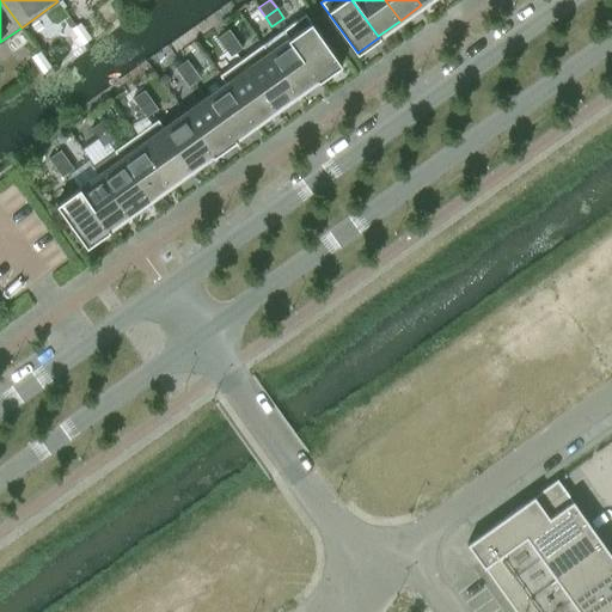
[(305,14),(282,30),(287,38),(317,79),(318,81),(341,65),(341,62),(305,14)]
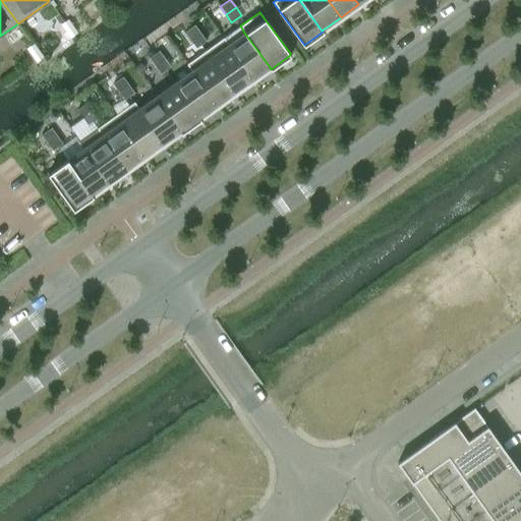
[(72,26),(67,19),(61,24),(65,31),(72,26)]
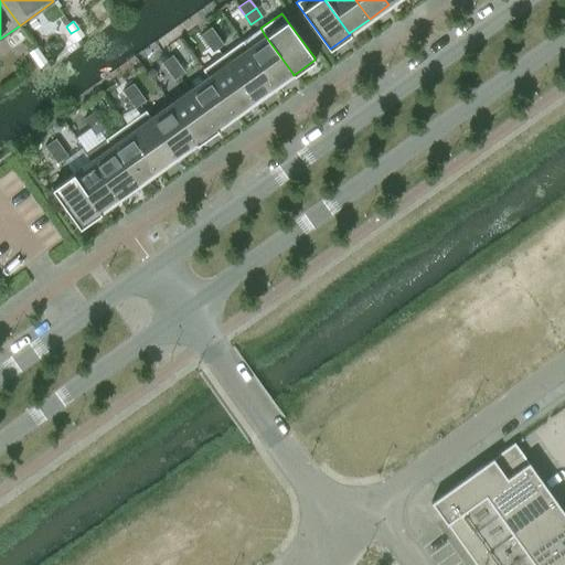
[(217,35),(212,27),(201,34),(206,43),(217,35)]
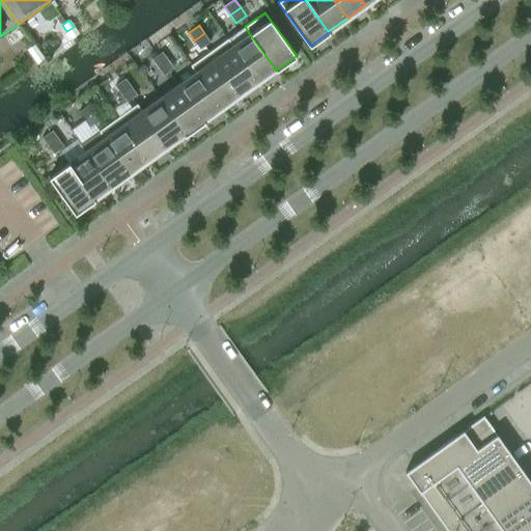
[(78,33),(74,27),(66,31),(72,38),(78,33)]
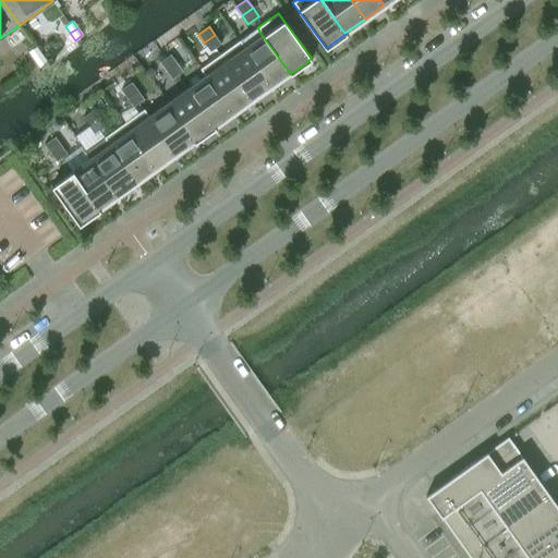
[(221,44),(215,35),(204,43),(210,51),(221,44)]
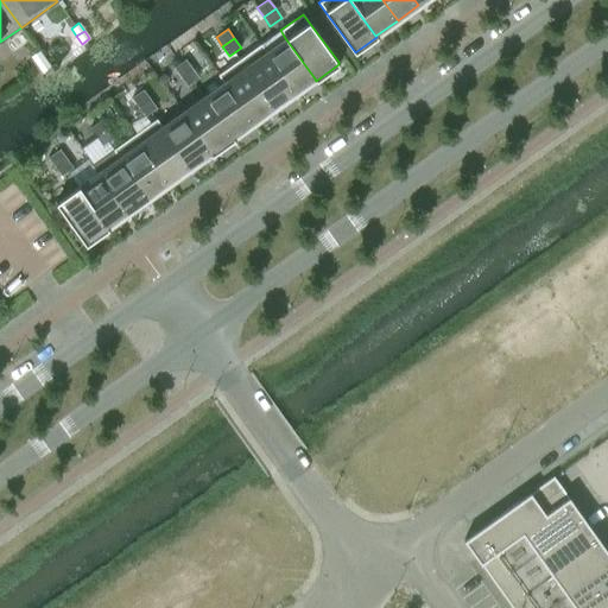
[(285,38),(267,51),(296,93),(315,78),(285,38)]
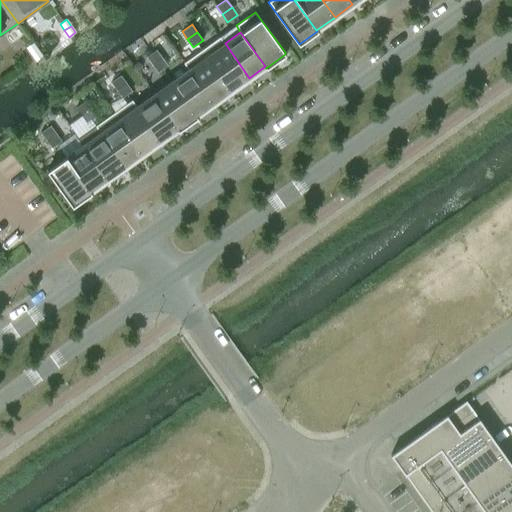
[(220,36),(202,50),(231,91),(249,78),(225,43),(220,36)]
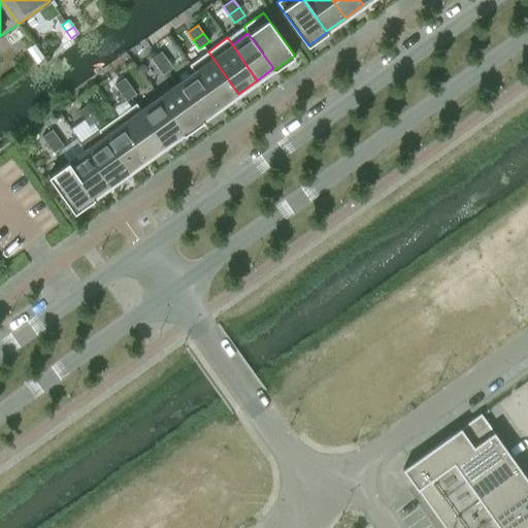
[(38,51),(33,44),(27,50),(32,56),(38,51)]
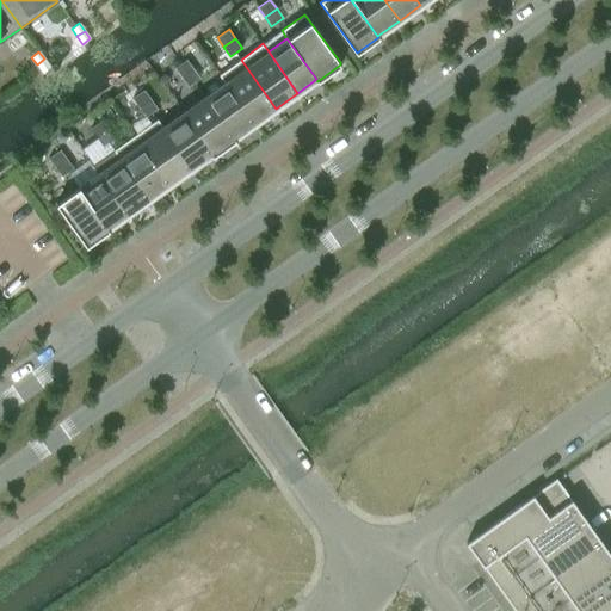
[(50,67),(44,59),(37,65),(42,73),(50,67)]
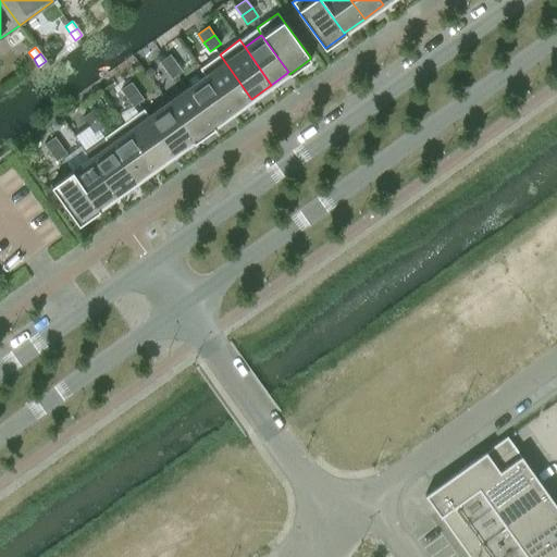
[(175,63),(170,54),(159,62),(165,70),(175,63)]
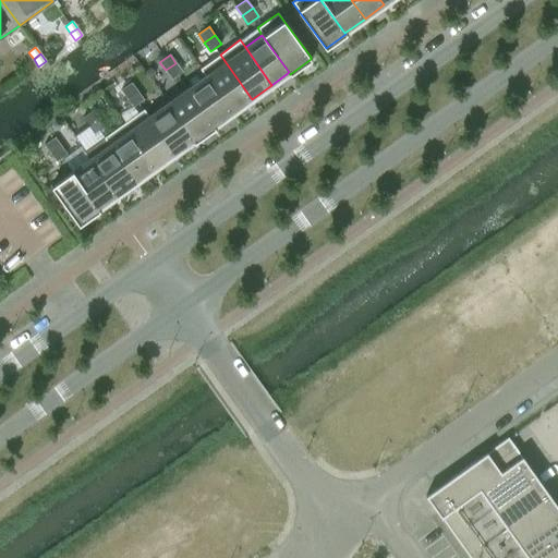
[(220,55),(199,69),(205,75),(232,113),(252,99),(220,55)]
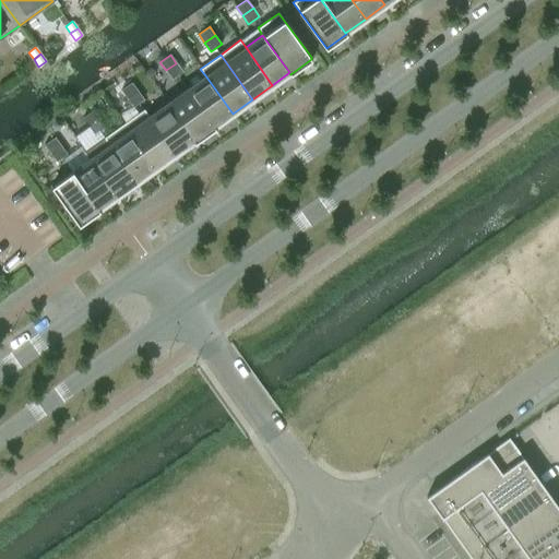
[(182,71),(176,63),(166,70),(171,79),(182,71)]
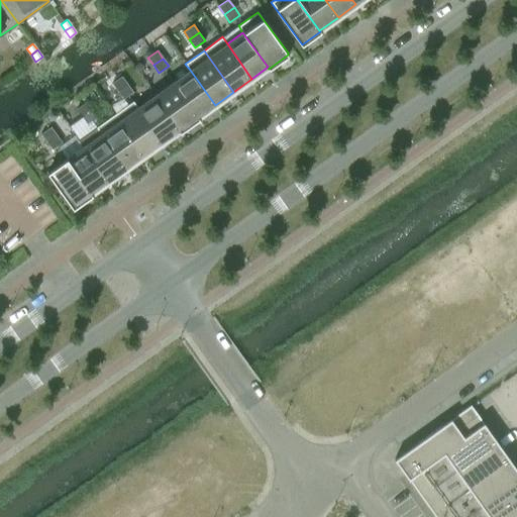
[(190,70),(174,82),(199,116),(215,105),(190,70)]
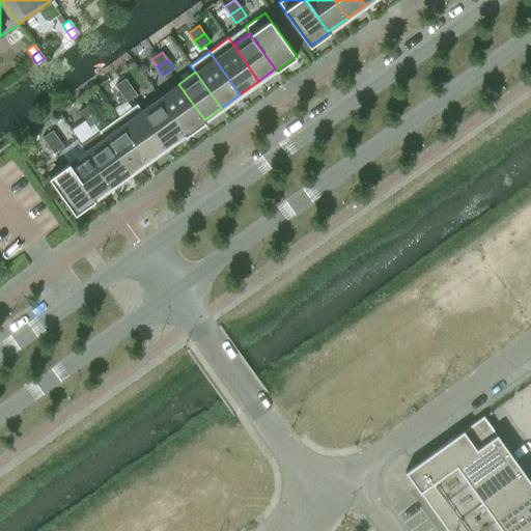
[(131,86),(124,78),(115,85),(120,93),(131,86)]
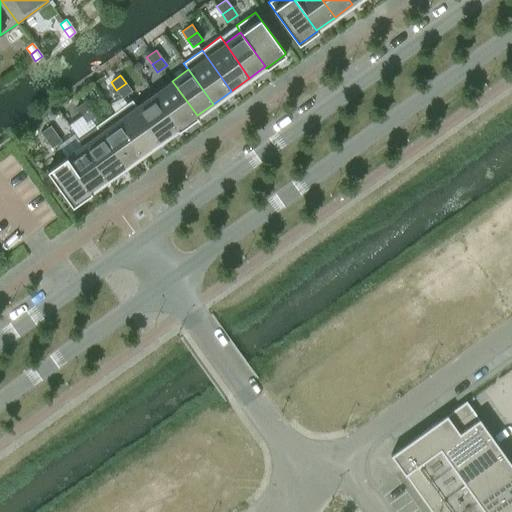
[(172,81),(153,94),(178,129),(179,130),(198,117),(197,115),(172,81)]
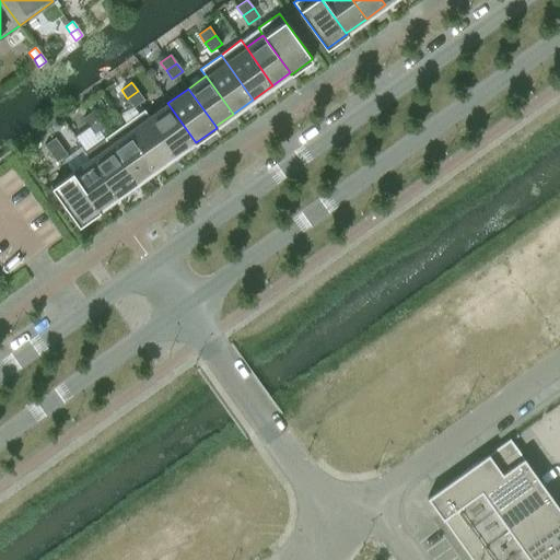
[(143,100),(138,91),(127,98),(132,107),(143,100)]
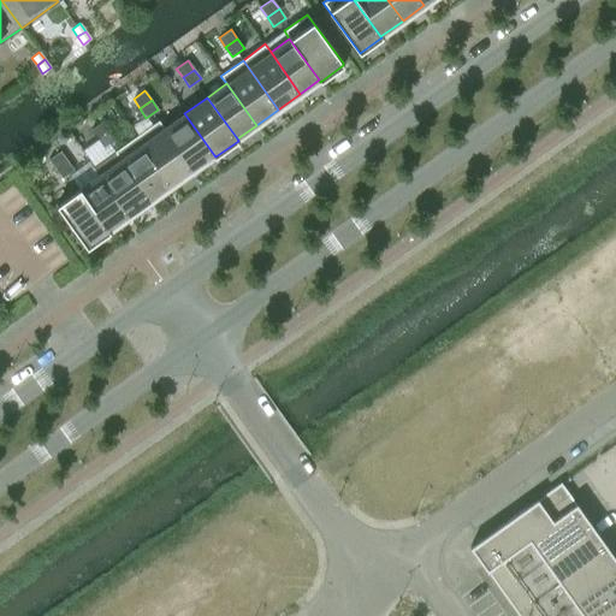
[(177,118),(164,128),(194,170),(214,155),(184,113),(177,118)]
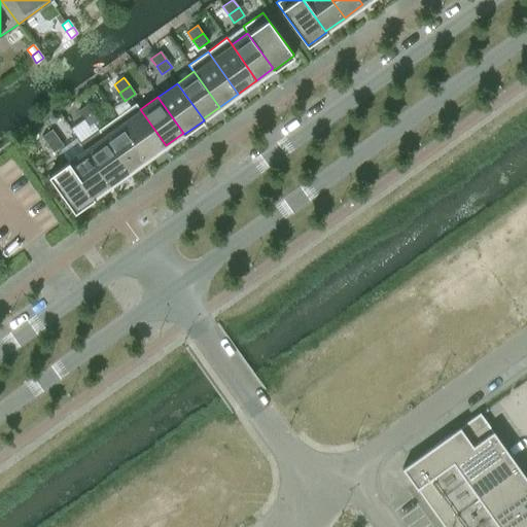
[(94,111),(88,103),(77,110),(83,118),(94,111)]
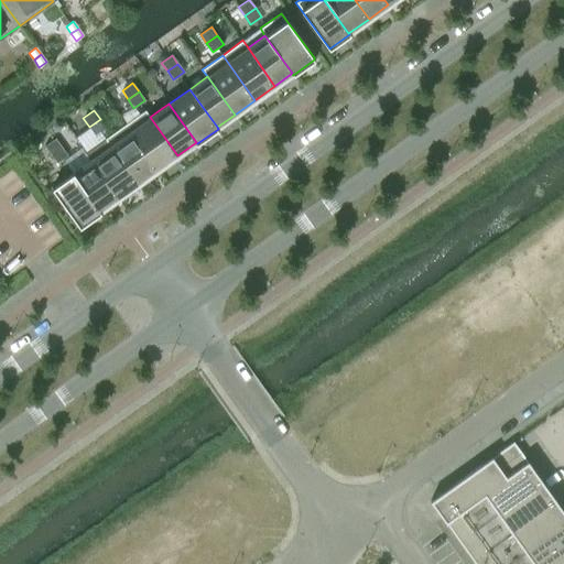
[(145,110),(125,125),(158,170),(177,155),(150,117),(145,110)]
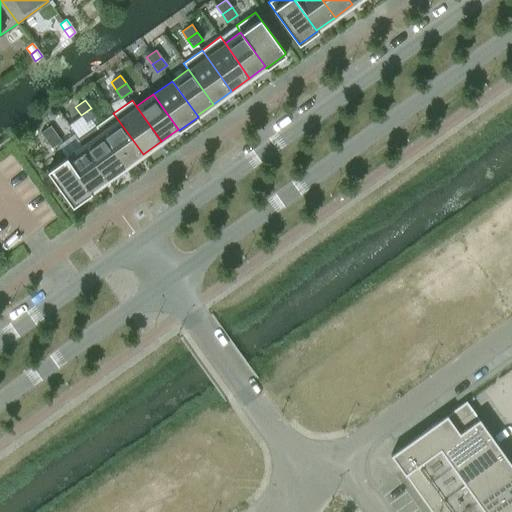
[(96,116),(91,108),(81,115),(86,123),(96,116)]
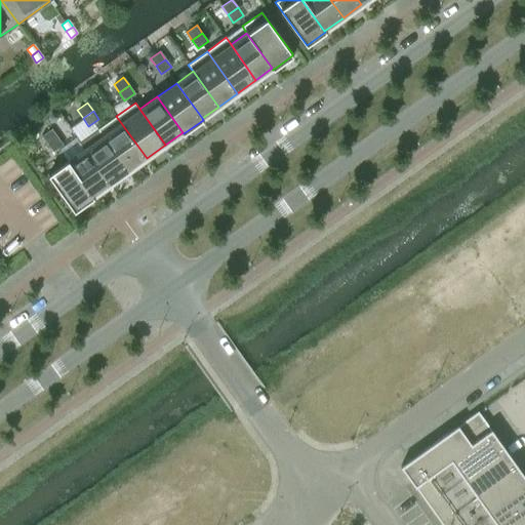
[(116,116),(97,129),(127,171),(128,171),(128,170),(146,158),(147,158),(116,116)]
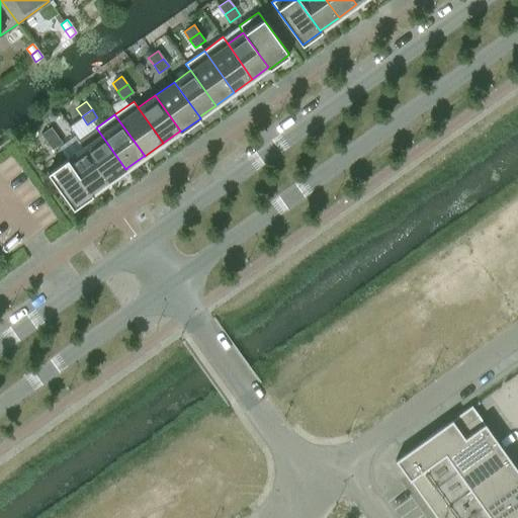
[(56,135),(51,126),(40,135),(47,142),(56,135)]
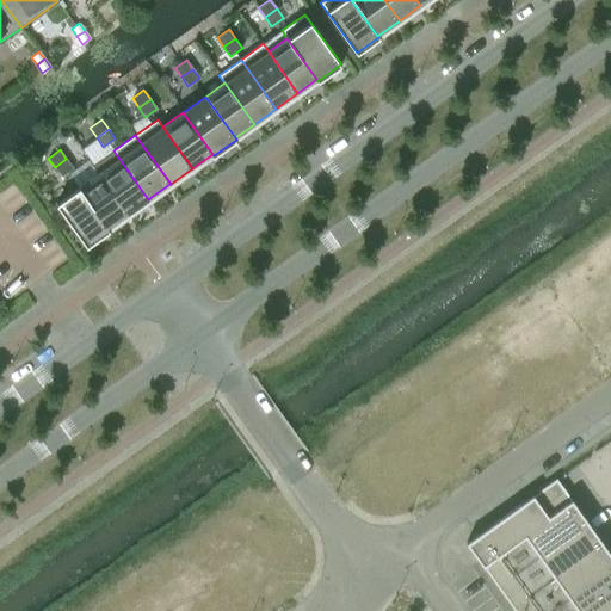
[(113,150),(93,165),(99,172),(128,214),(148,199),(113,150)]
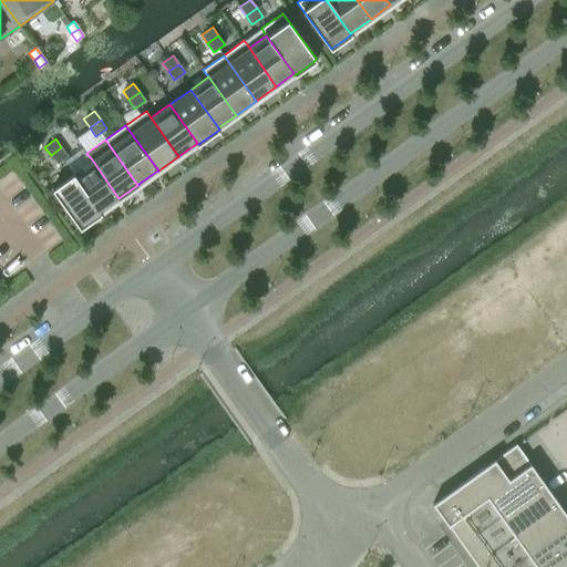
[(68,156),(61,147),(51,155),(57,164),(68,156)]
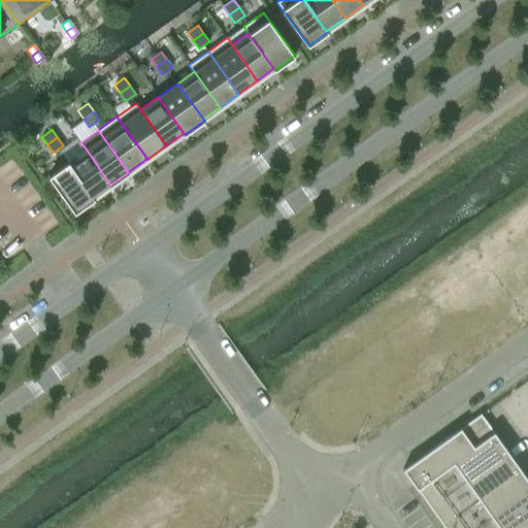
[(86,149),(68,161),(93,197),(94,197),(110,185),(86,149)]
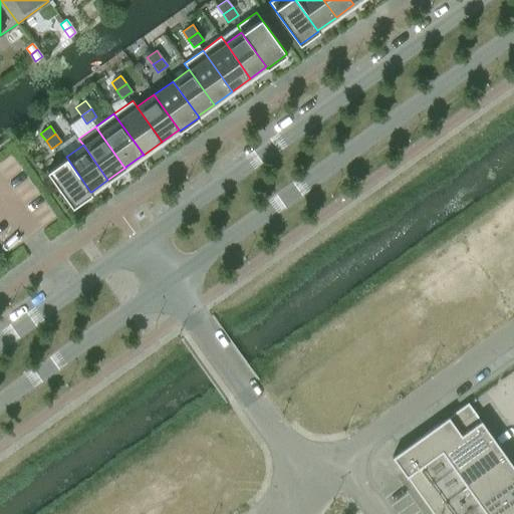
[(66,157),(47,171),(71,206),(72,207),(91,194),(90,192),(66,157)]
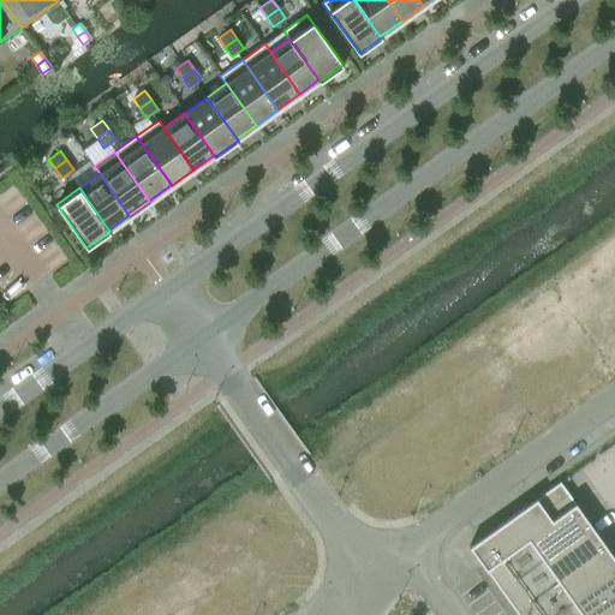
[(560,482),(469,547),(482,565),(485,569),(575,505),(568,494),(560,482)]
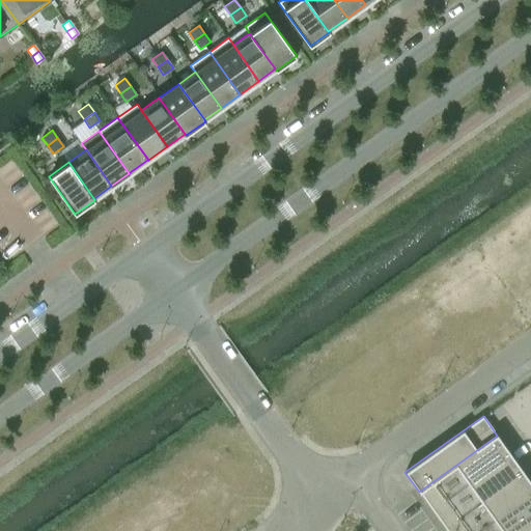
[(497,436),(419,492),(431,509),(510,453),(508,451),(497,436)]
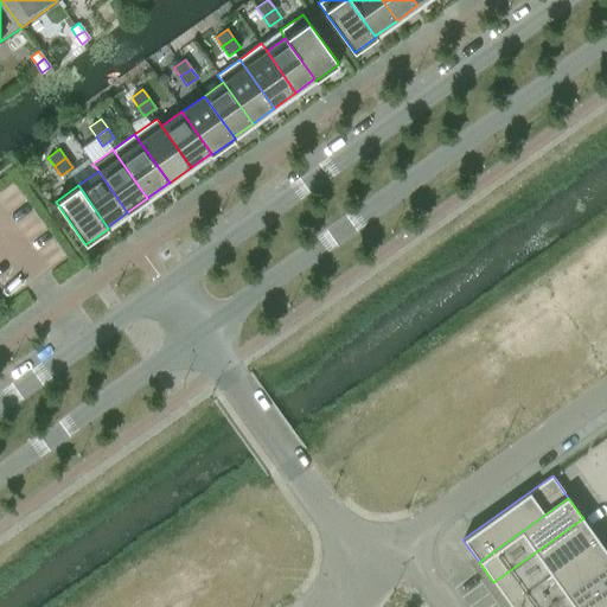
[(583,518),(493,582),(509,602),(598,538),(583,518)]
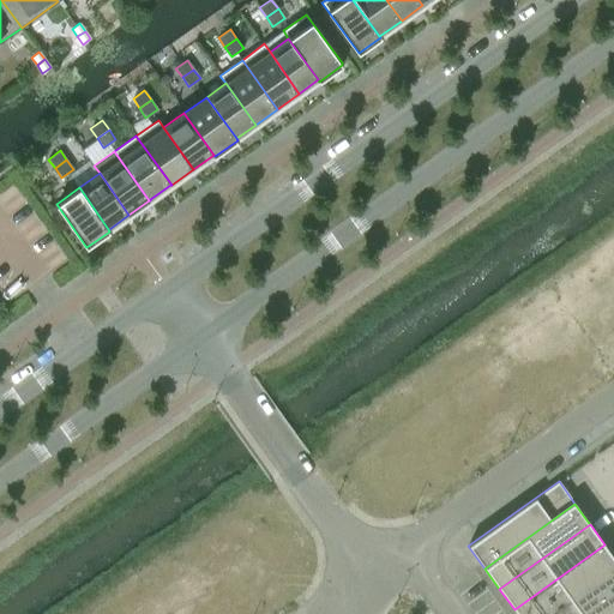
[(613,558),(605,545),(515,609),(517,613),(552,613),(613,570),(613,558)]
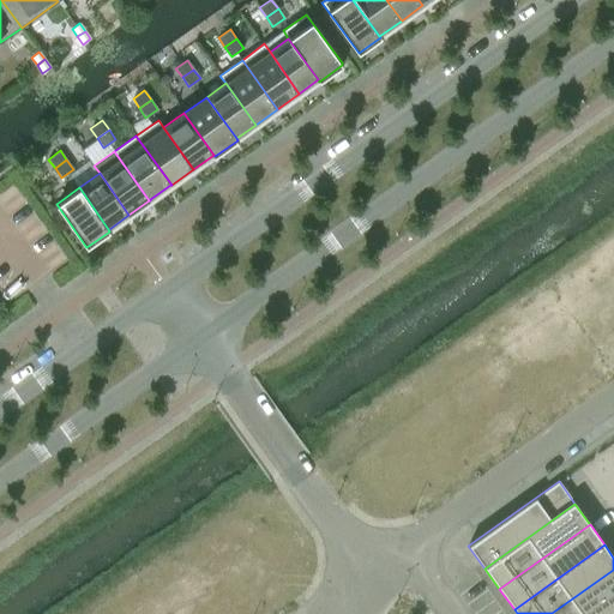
[(613,570),(552,613),(595,613),(613,601),(613,570)]
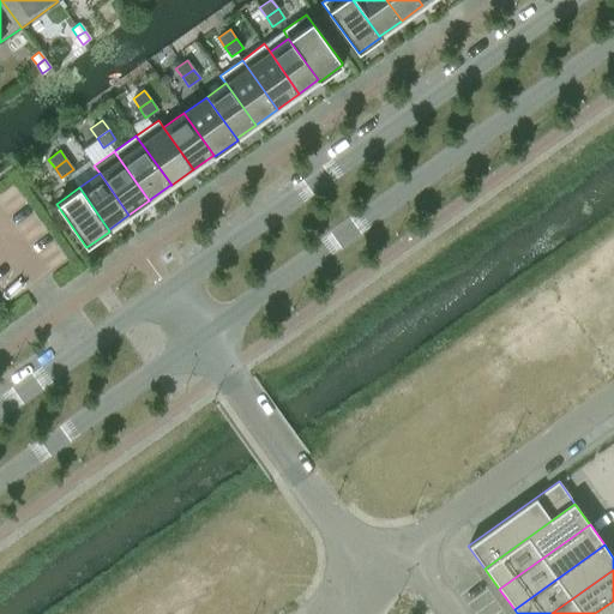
[(613,613),(613,601),(595,613),(613,613)]
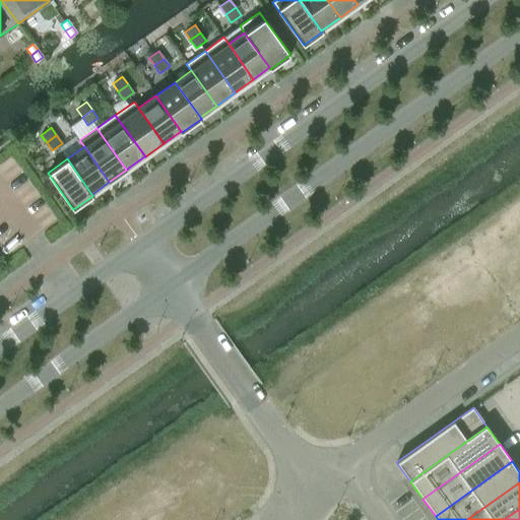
All buildings are outlined.
